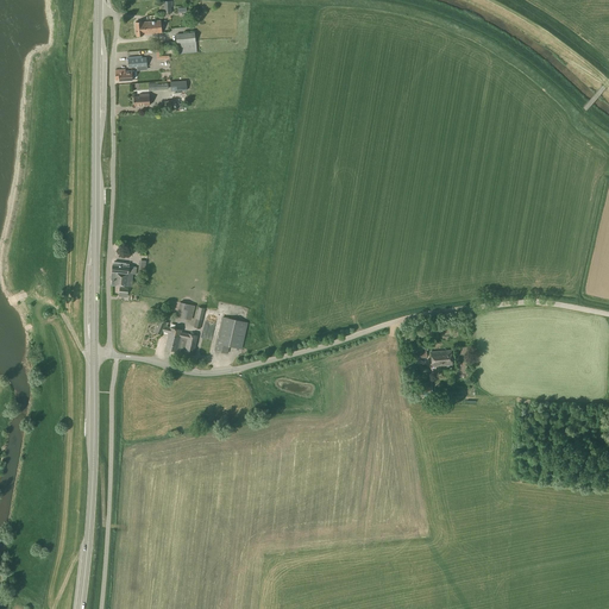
[(162,14),(171,13),(171,7),(173,7),(173,1),(163,1),(163,7),(162,7),(162,14)]
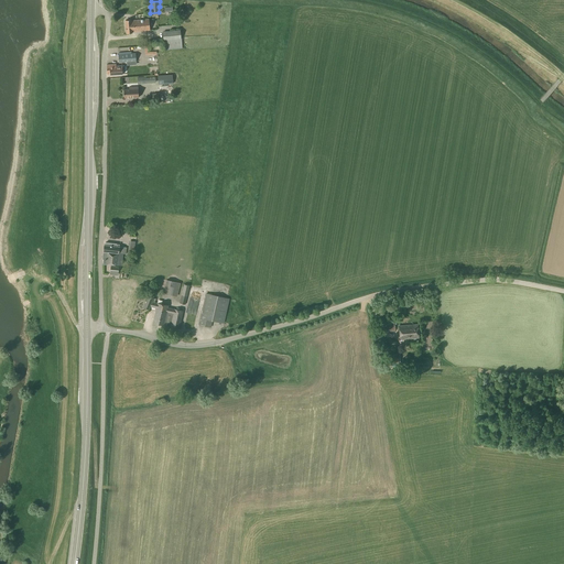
[(131,21),(132,32),(150,30),(149,19),(131,21)]
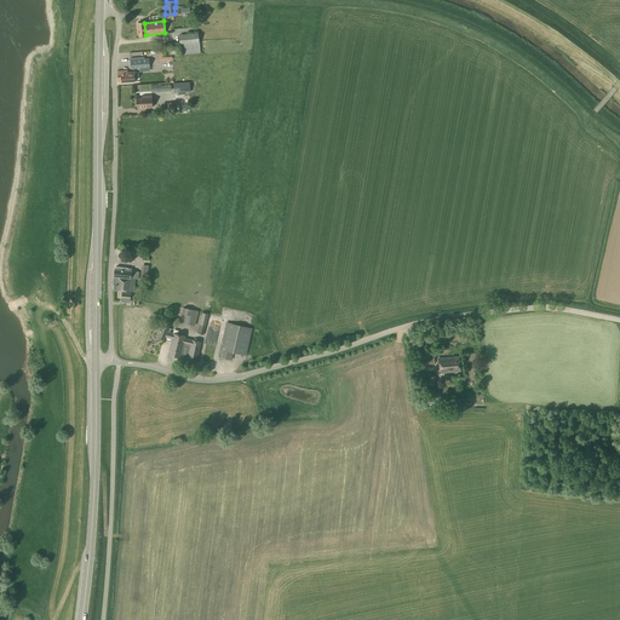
[(181,56),(200,53),(197,33),(178,35),(181,56)]
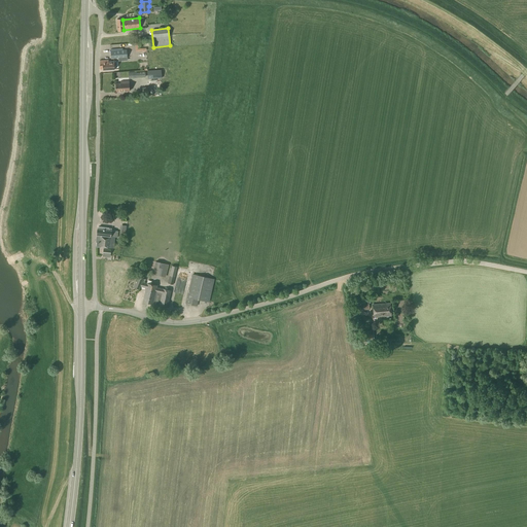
[(118,58),(127,58),(126,48),(110,50),(111,59),(118,58)]
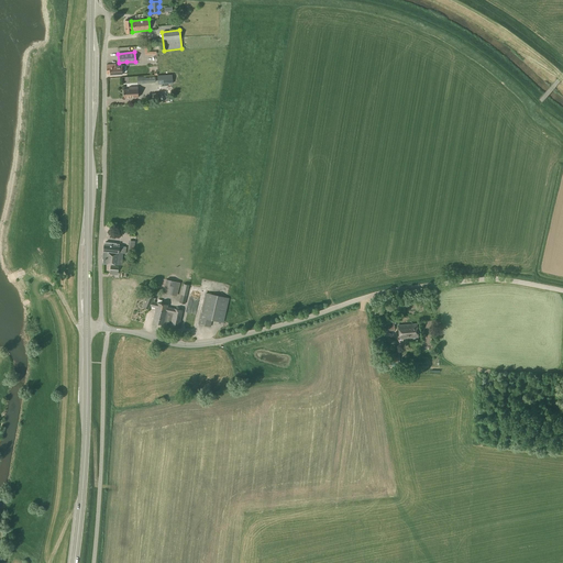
[(116,66),(116,64),(107,65),(107,75),(110,75),(122,74),(122,70),(123,69),(124,69),(124,66),(123,65),(116,66)]
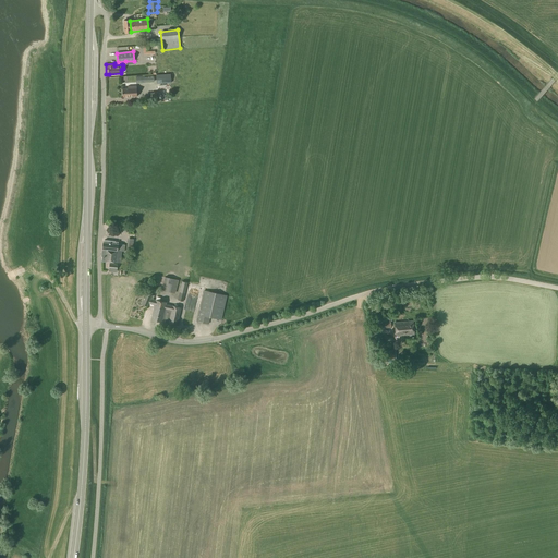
[(156,84),(171,83),(170,74),(156,75),(156,84)]
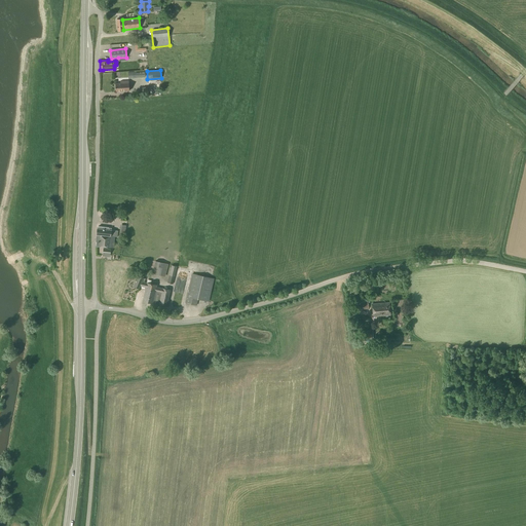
[(115,91),(129,90),(128,81),(120,81),(120,83),(115,83),(115,91)]
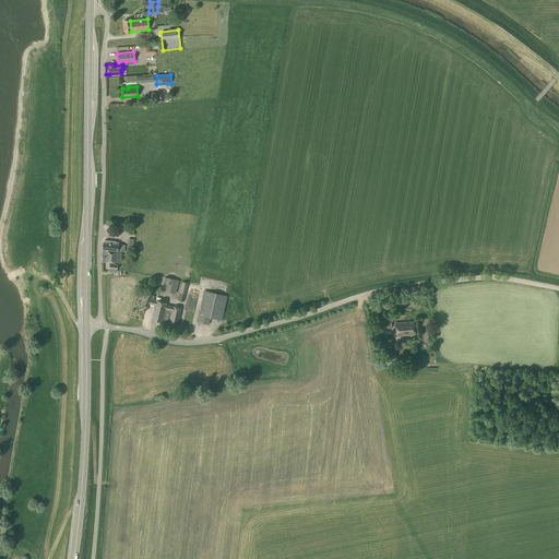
[(115,245),(115,241),(105,240),(104,244),(103,244),(102,257),(103,257),(103,262),(116,263),(118,245),(115,245)]
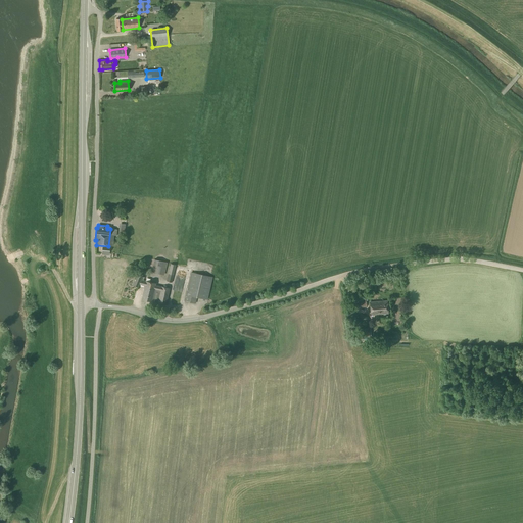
[(163,275),(167,263),(154,259),(151,272),(163,275)]
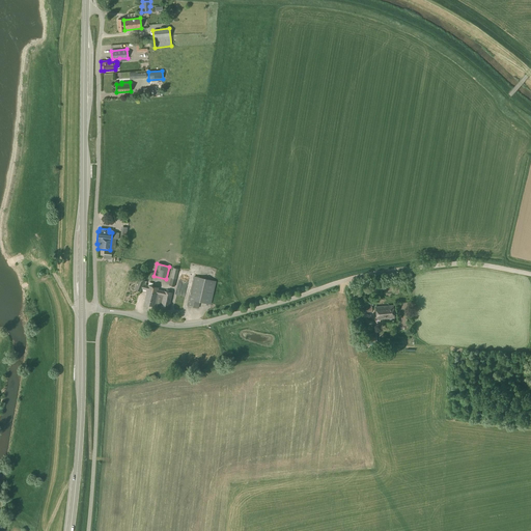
[(174,286),(178,269),(173,268),(169,285),(174,286)]
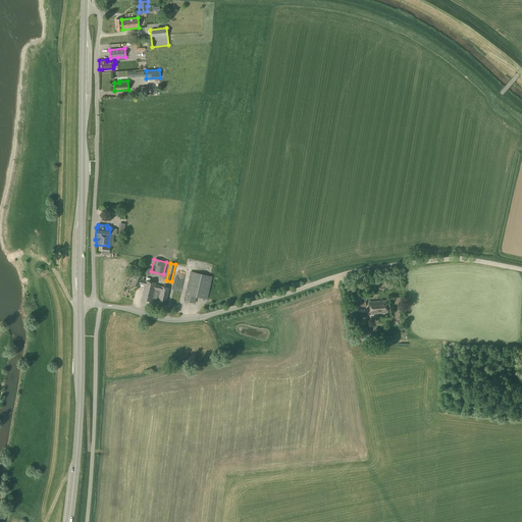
[(207,300),(212,276),(191,271),(184,301),(195,303),(197,297),(207,300)]
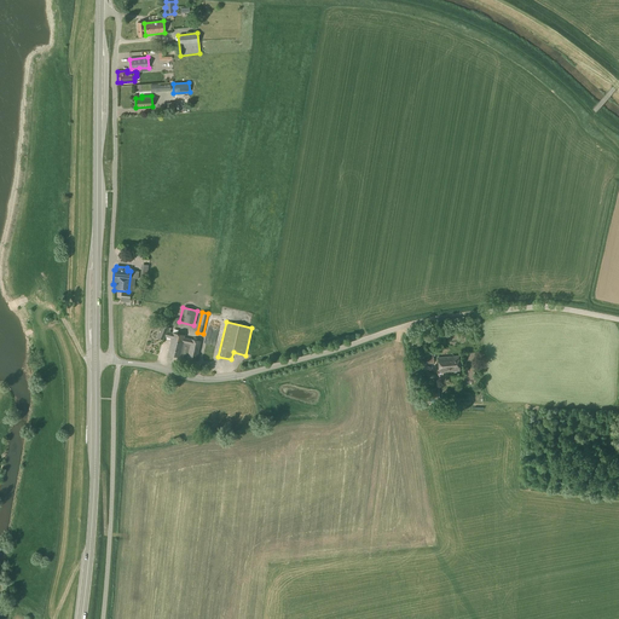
[(184,337),(185,335),(169,331),(171,328),(162,324),(157,337),(163,340),(165,336),(172,339),(168,354),(196,362),(201,341),(184,337)]
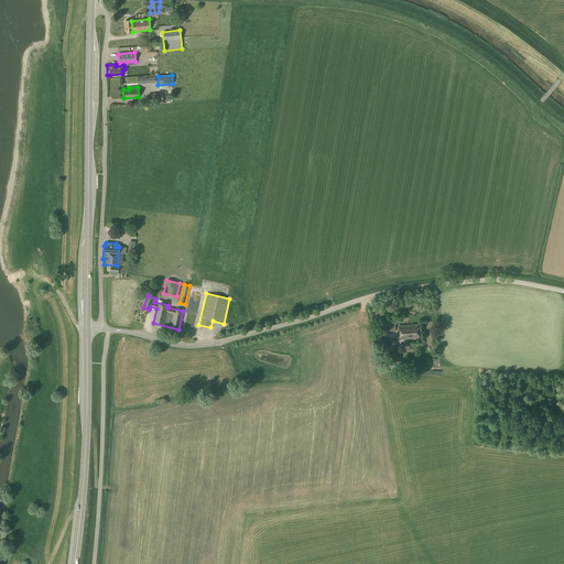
[(386,332),(394,331),(393,322),(384,323),(386,332)]
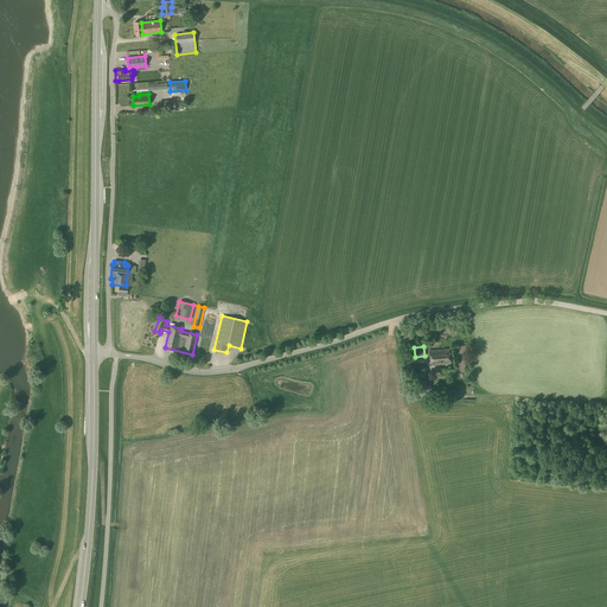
[(448,366),(448,364),(451,364),(449,349),(429,351),(430,365),(446,364),(446,366),(448,366)]
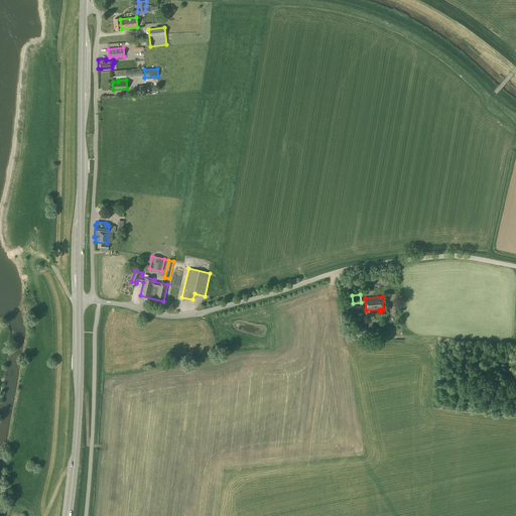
All buildings are outlined.
